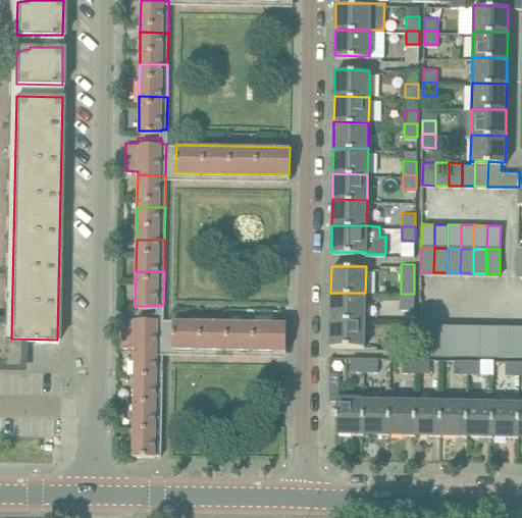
[(364,319),(365,293),(330,293),(330,318),(364,319)]
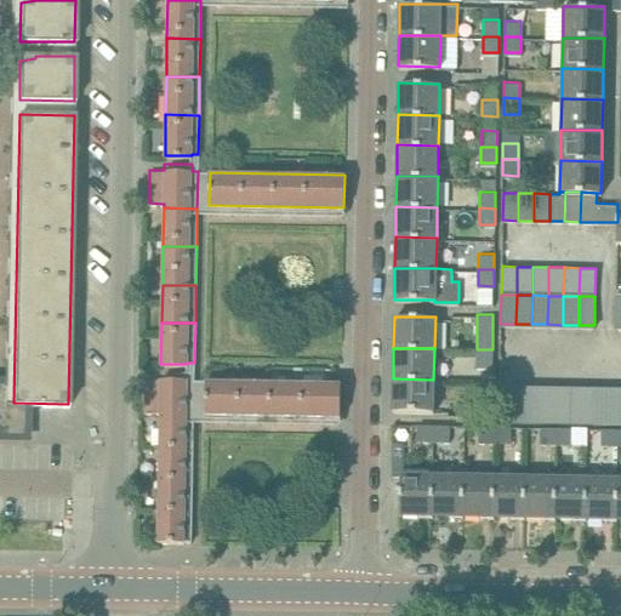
[(493,349),(477,349),(477,365),(493,366),(493,349)]
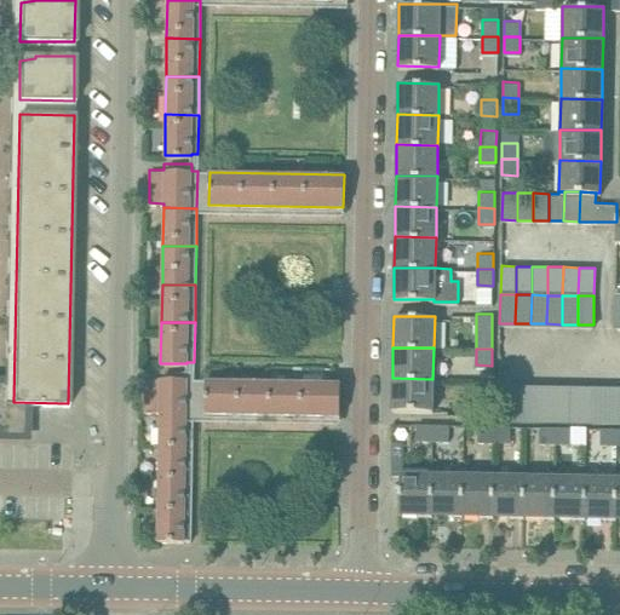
[(160,411),(159,418),(193,419),(194,379),(187,379),(187,372),(160,371),(160,378),(145,377),(144,411),(160,411)]
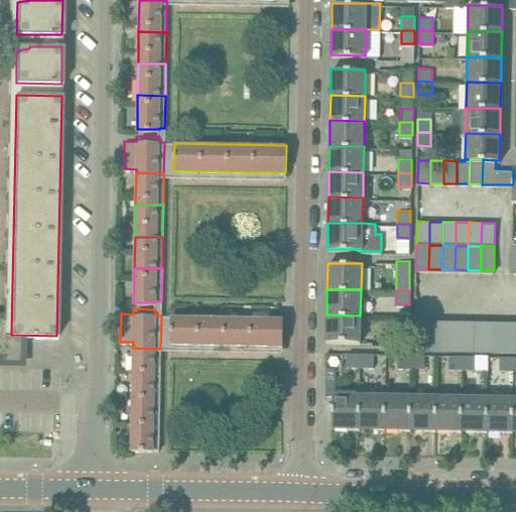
[(326,341),(360,342),(360,315),(327,314),(326,341)]
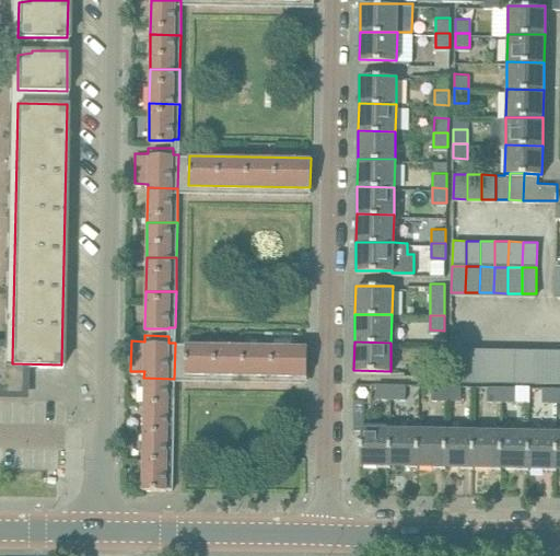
[(307,346),(186,343),(185,373),(306,375),(307,346)]
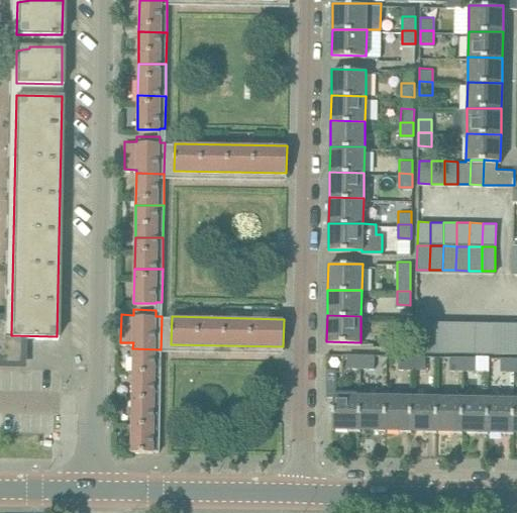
[(409,330),(409,316),(396,316),(396,330),(409,330)]
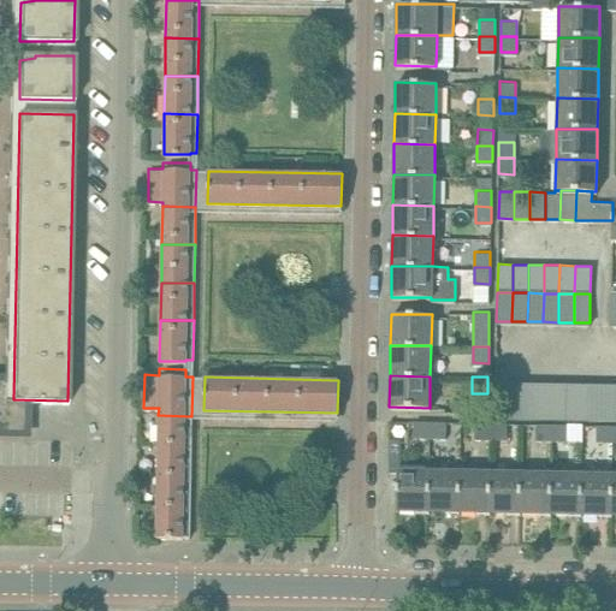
[(511,384),(495,384),(495,415),(510,415),(511,384)]
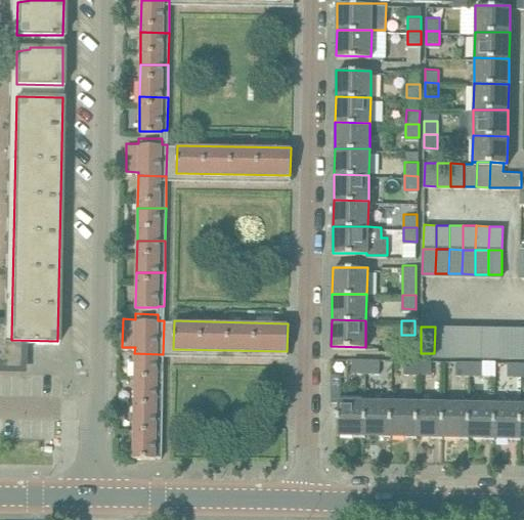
[(434,353),(447,353),(448,327),(435,327),(434,353)]
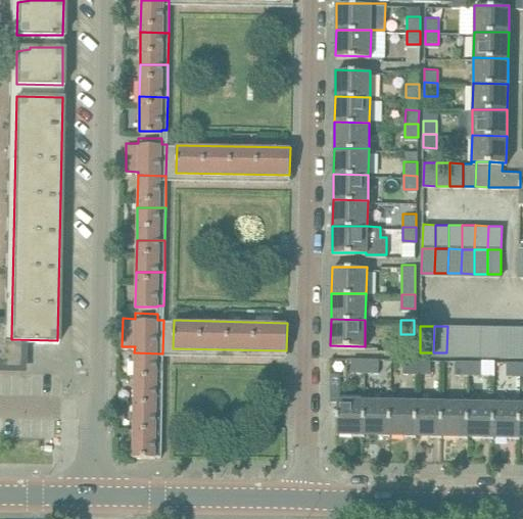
[(461,326),(447,326),(446,352),(461,352),(461,326)]
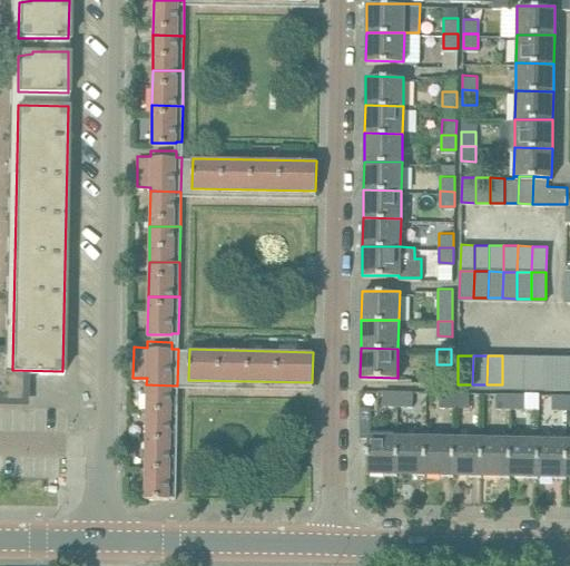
[(502,384),(517,386),(517,357),(502,355),(502,384)]
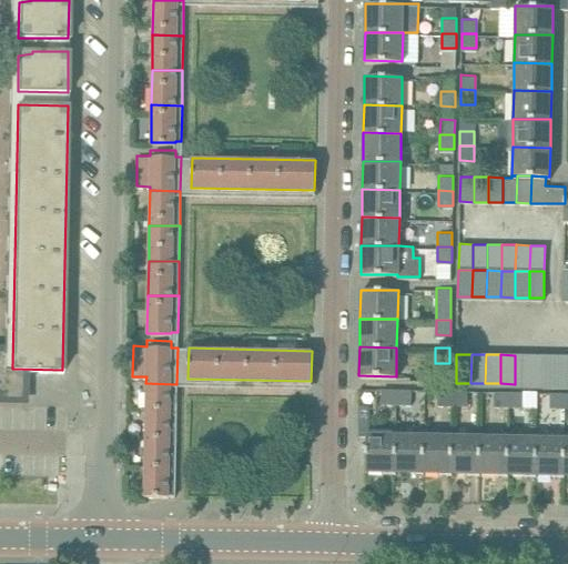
[(530,355),(515,355),(515,384),(529,384),(530,355)]
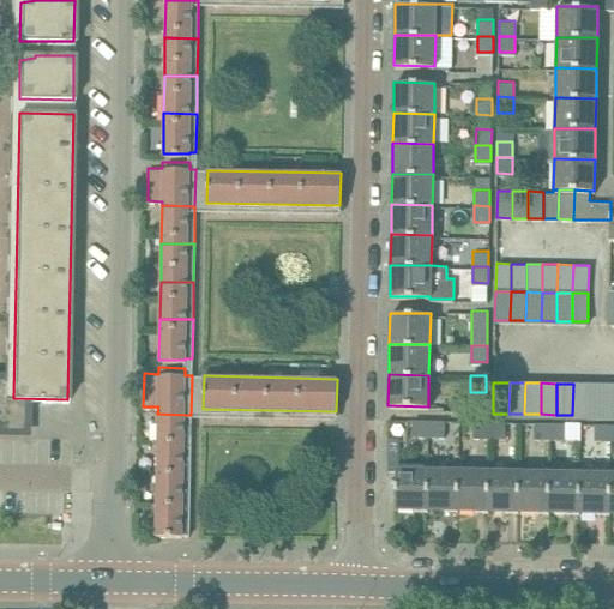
[(572,415),(588,415),(589,384),(573,384),(572,415)]
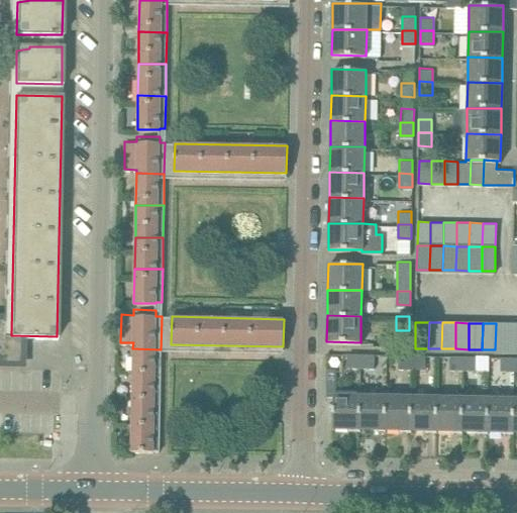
[(509,323),(496,323),(495,349),(508,349),(509,323)]
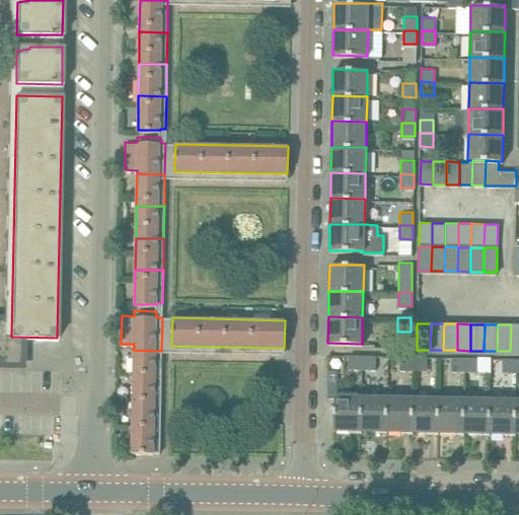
[(510,351),(518,351),(518,324),(511,324),(510,351)]
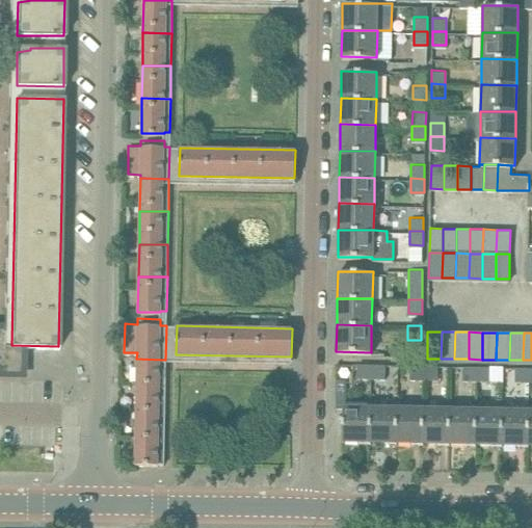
[(136,394),(164,394),(165,360),(136,359),(136,394)]
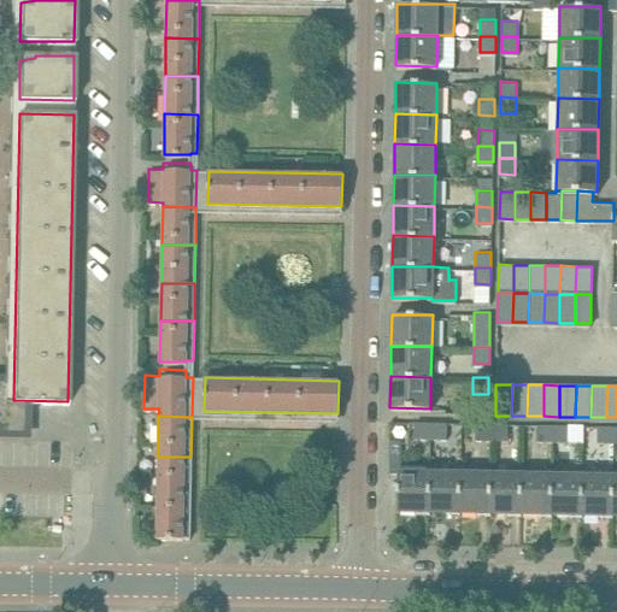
[(430,421),(415,421),(415,436),(430,436),(430,421)]
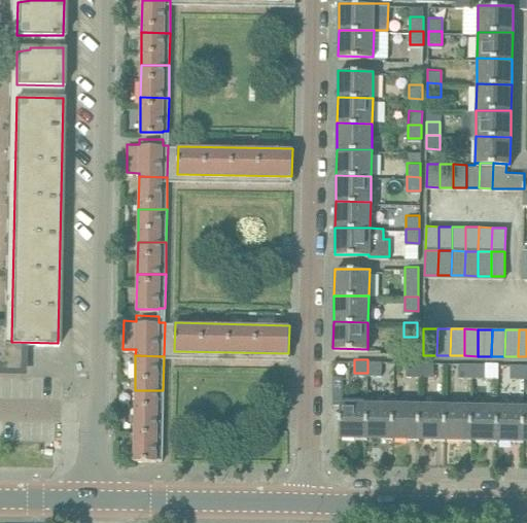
[(367,359),(367,373),(381,373),(381,359),(367,359)]
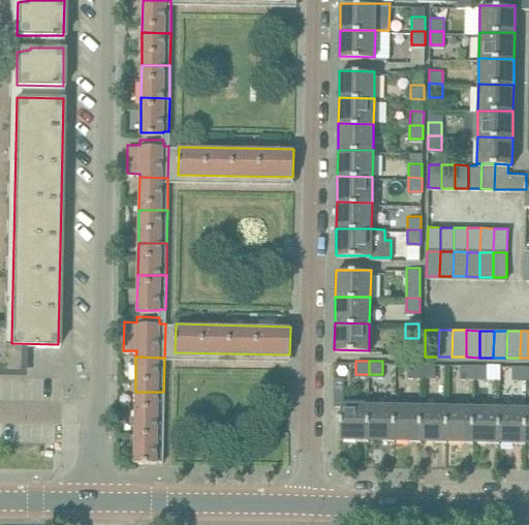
[(422,362),(408,362),(407,375),(421,375),(422,362)]
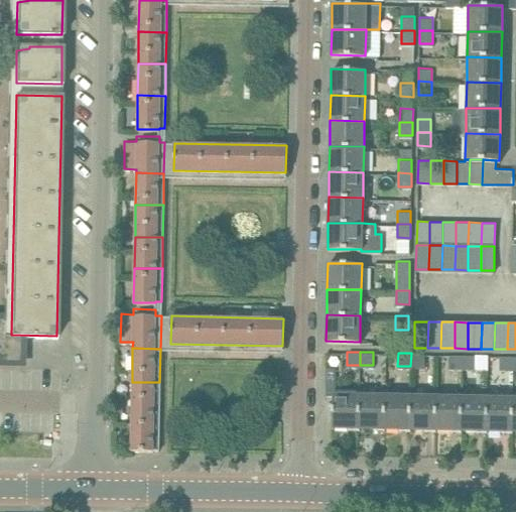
[(411,353),(410,366),(424,366),(424,353),(411,353)]
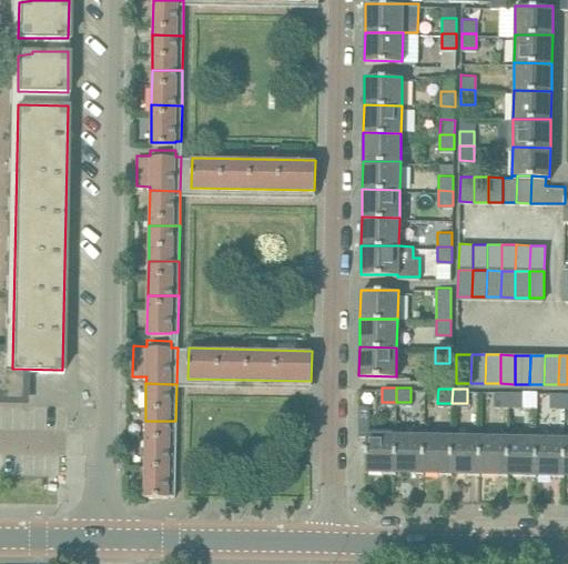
[(508,390),(494,390),(494,404),(508,404),(508,390)]
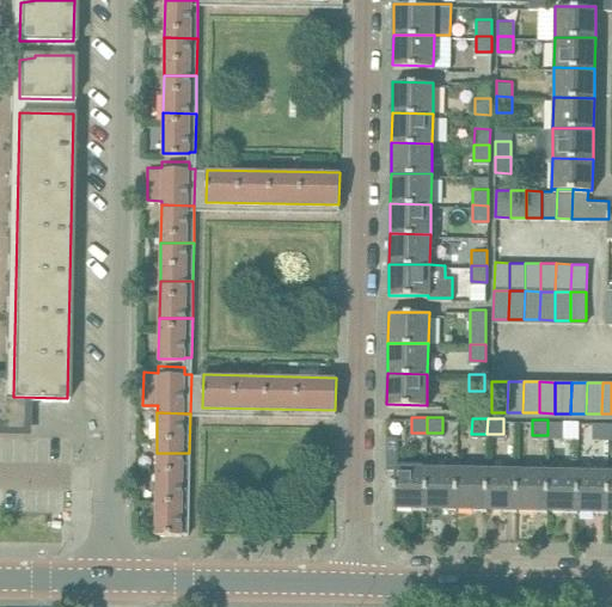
[(548,420),(548,435),(563,435),(564,420),(548,420)]
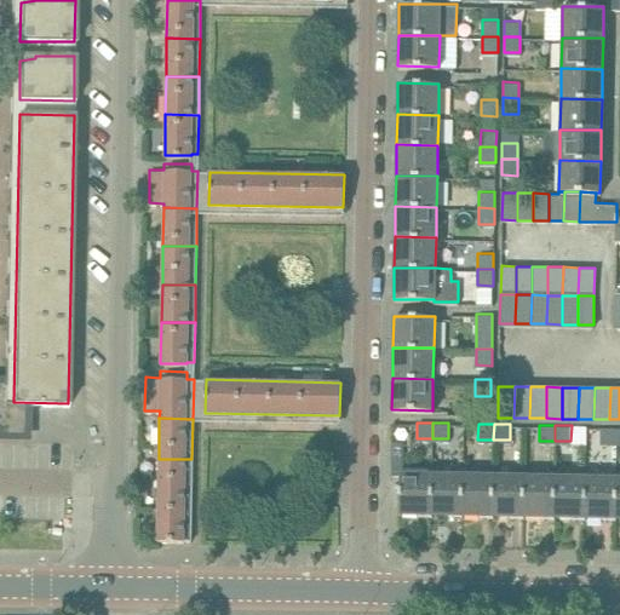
[(615,426),(601,425),(601,441),(615,442),(615,426)]
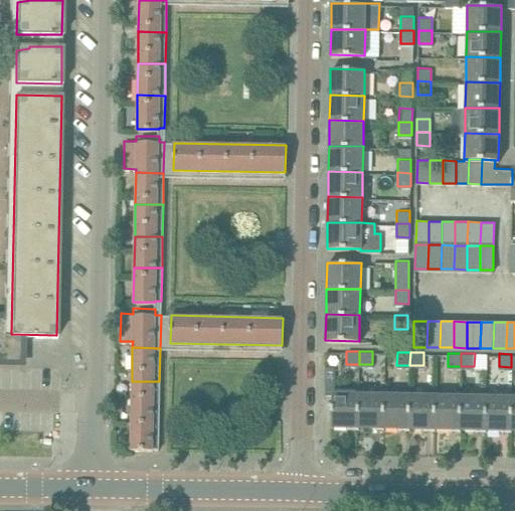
[(159,414),(159,381),(132,381),(131,414),(159,414)]
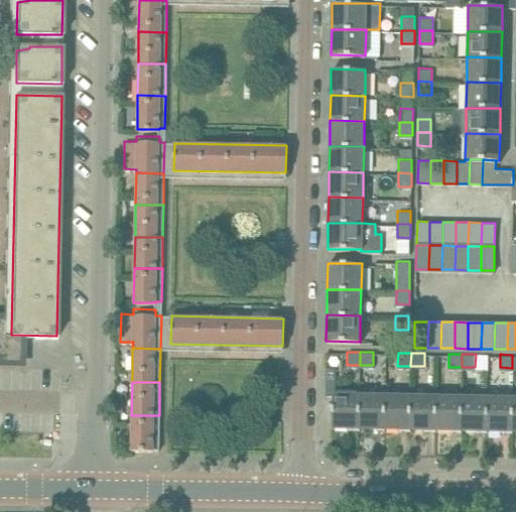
[(333,393),(333,394),(332,427),(358,427),(359,393),(333,393)]
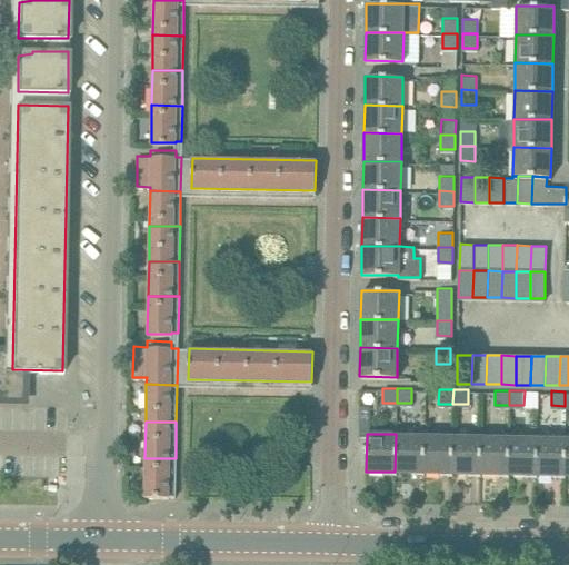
[(423,435),(396,434),(395,472),(423,473),(423,435)]
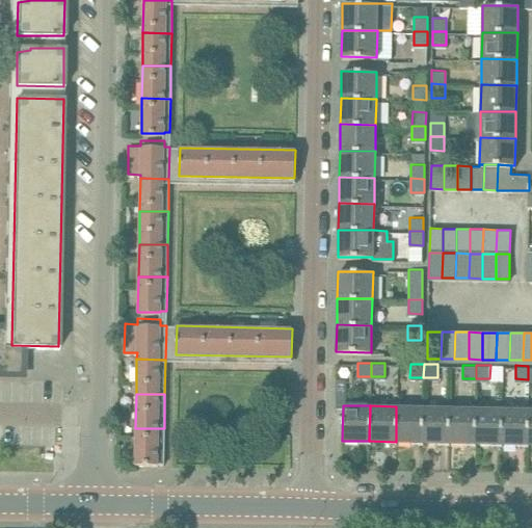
[(396,442),(422,442),(423,406),(396,406),(396,442)]
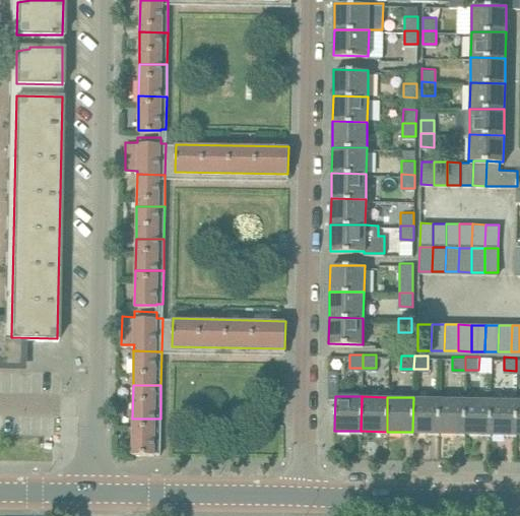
[(439,398),(413,397),(412,432),(438,433),(439,398)]
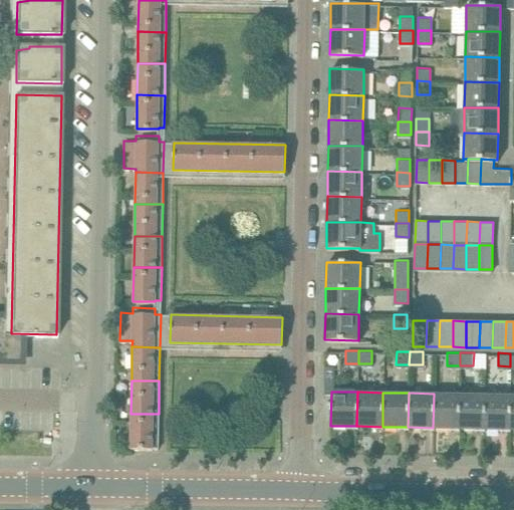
[(433,428),(459,428),(459,394),(434,394),(433,428)]
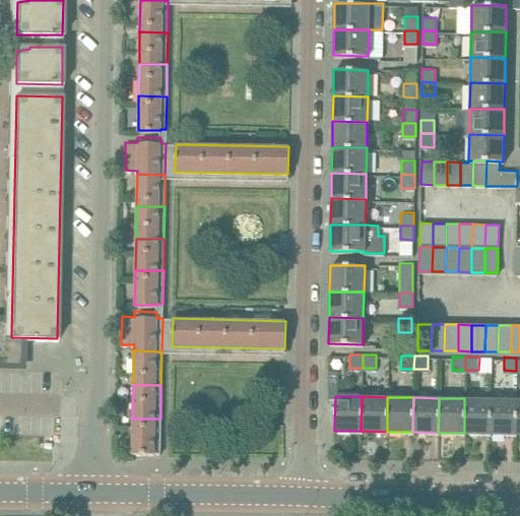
[(490,399),(464,398),(464,433),(490,434),(490,399)]
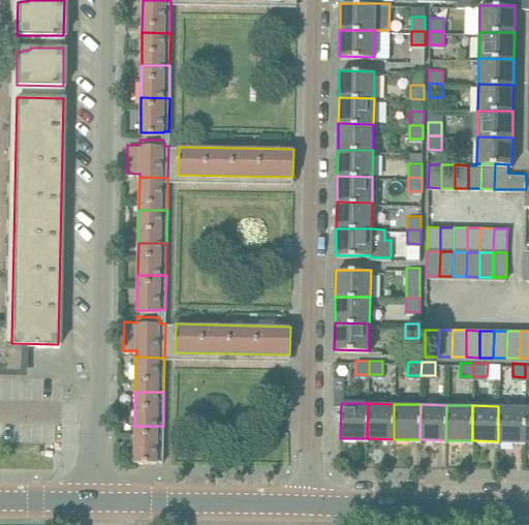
[(498,441),(524,441),(525,406),(498,406),(498,441)]
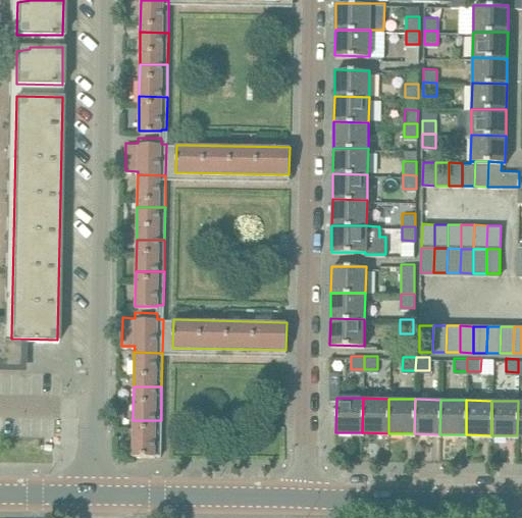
[(133,454),(155,455),(155,454),(160,454),(161,420),(133,420),(133,454)]
